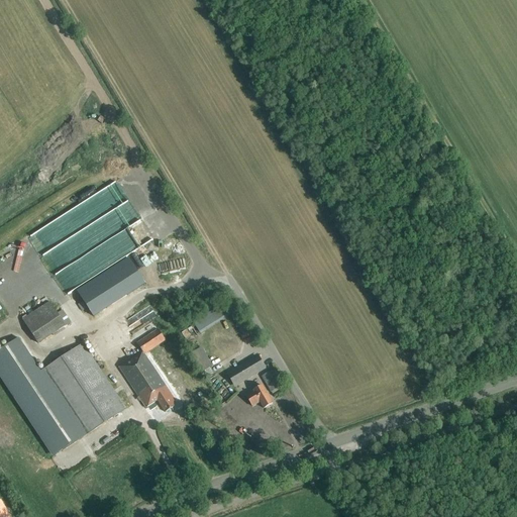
[(141,246),(89,277),(105,303),(157,272),(141,246)]
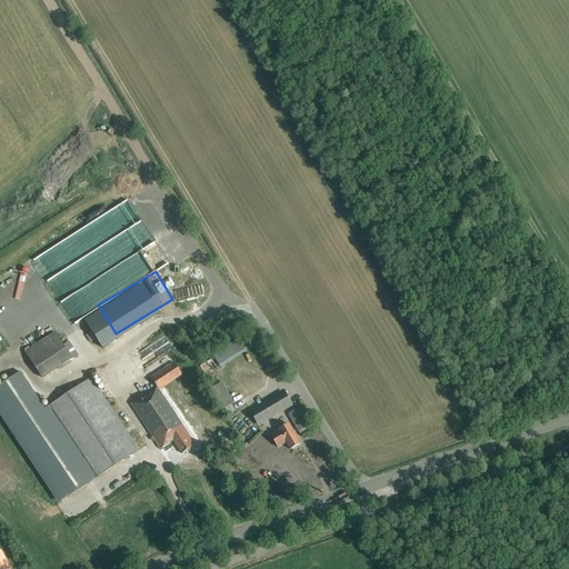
[(43,380),(73,360),(55,332),(25,353),(43,380)]
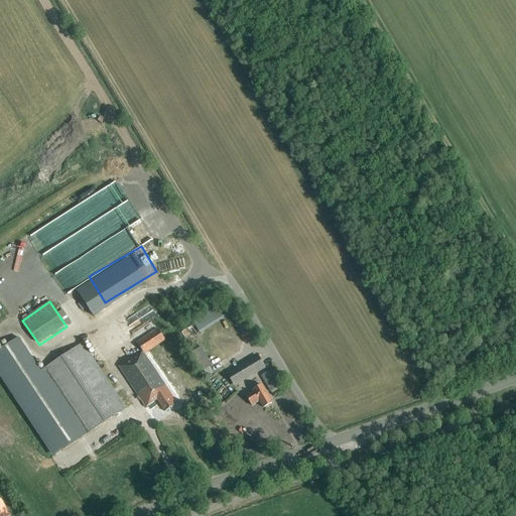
[(175,402),(144,354),(165,340),(158,329),(137,343),(142,351),(118,367),(145,408),(157,400),(164,412),(174,406),(173,404),(175,402)]
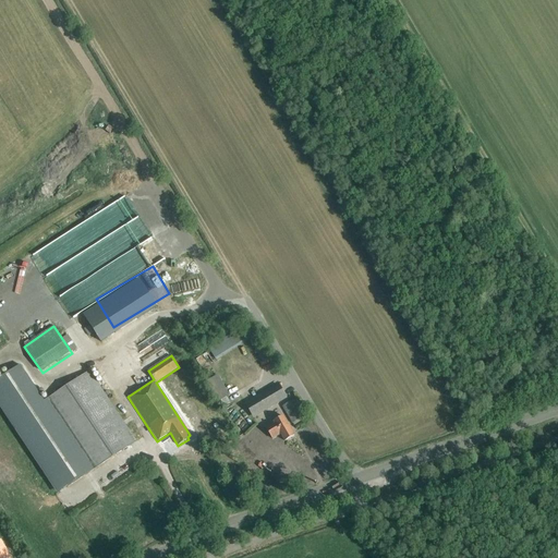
[(0,409),(57,495),(91,472),(44,402),(20,366),(0,378),(0,409)]
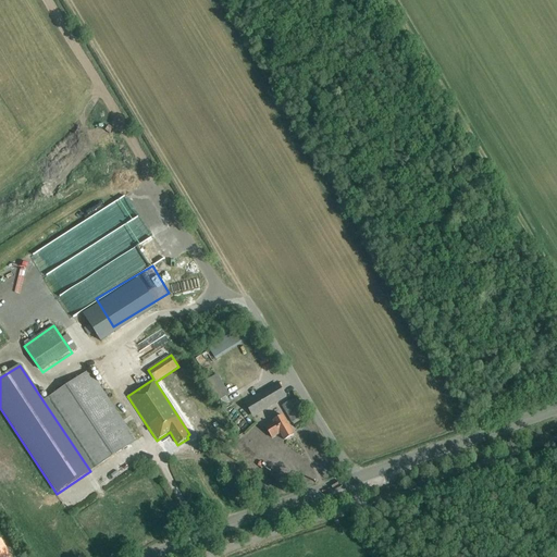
[(90,471),(136,442),(89,371),(44,401),(90,471)]
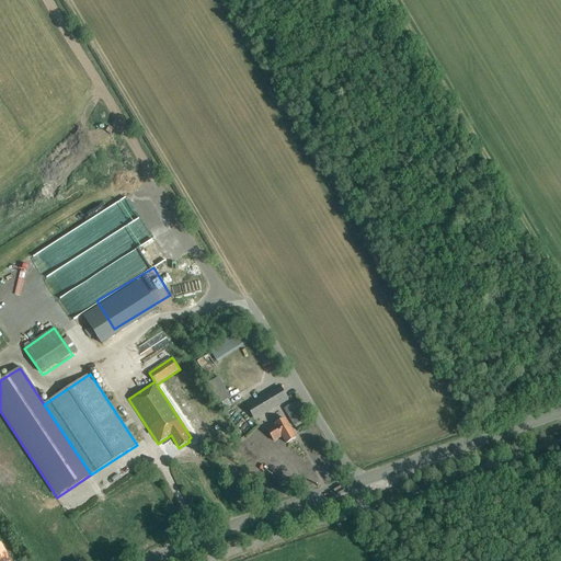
[(227,400),(226,399),(231,397),(220,376),(208,382),(219,404),(227,400)]
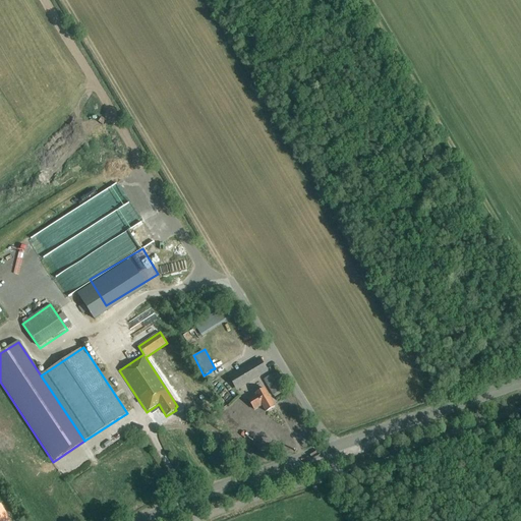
[(237,391),(268,372),(259,358),(228,377),(237,391)]
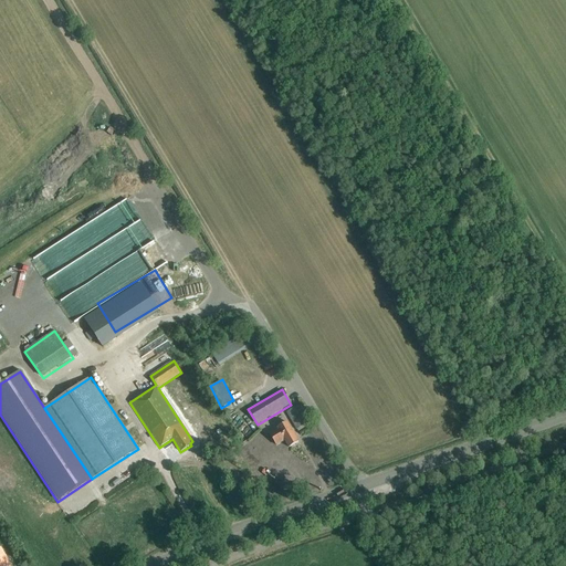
[(296,430),(305,425),(295,408),(286,413),(296,430)]
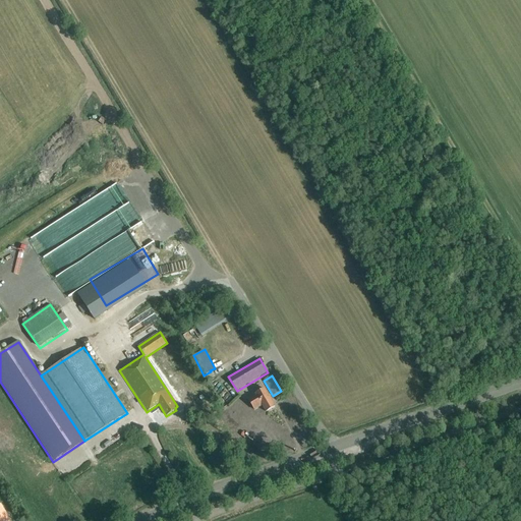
[(275,407),(265,390),(248,399),(254,410),(263,406),(266,412),(275,407)]
